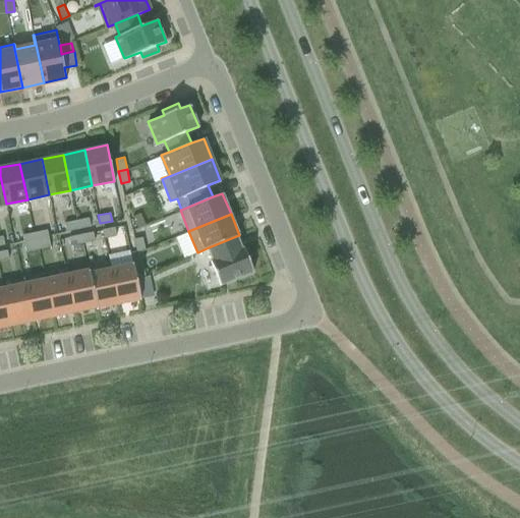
[(91,225),(89,217),(76,219),(78,228),(91,225)]
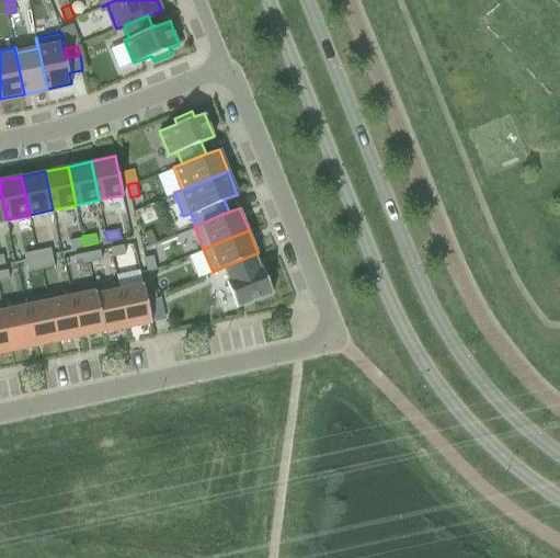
[(84,246),(82,236),(69,239),(71,248),(84,246)]
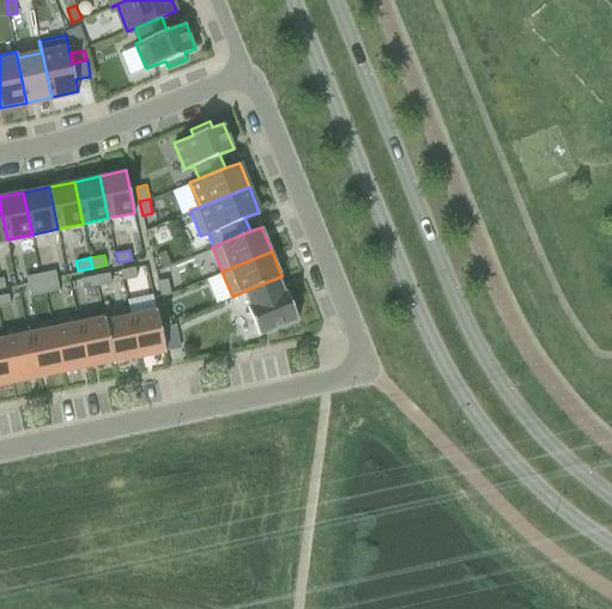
[(58,276),(55,266),(41,269),(43,279),(58,276)]
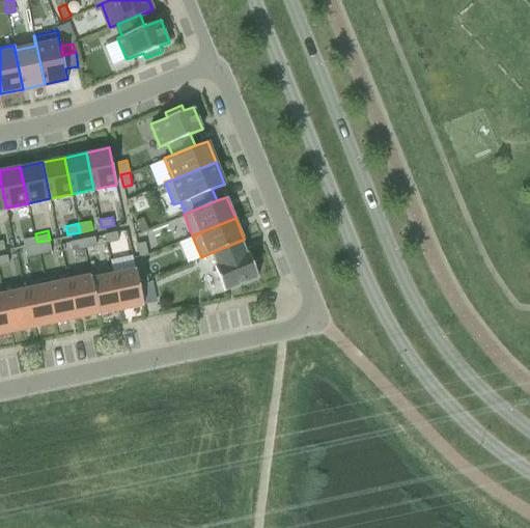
[(119,239),(117,230),(105,233),(107,242),(119,239)]
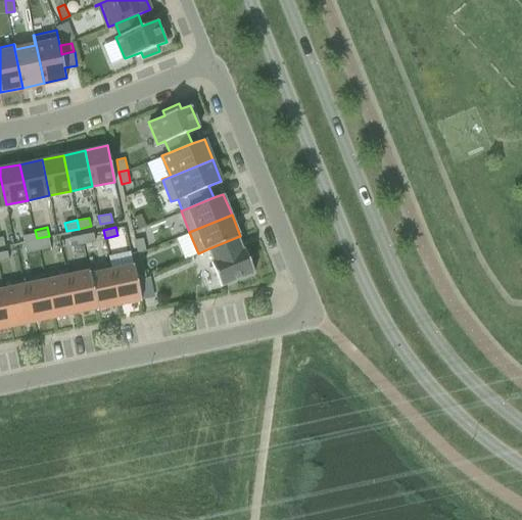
[(37,238),(35,230),(22,232),(25,241),(37,238)]
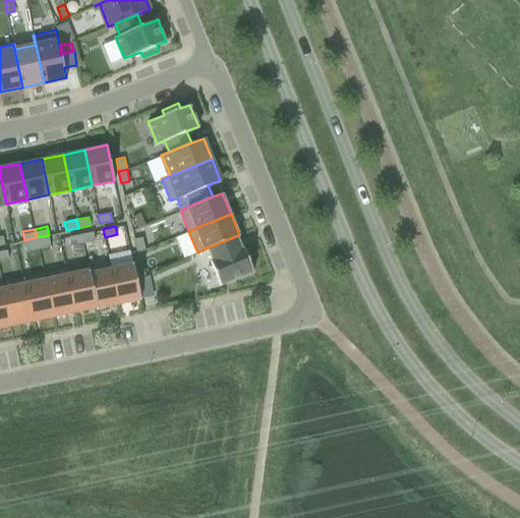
[(95,239),(93,231),(80,233),(82,242),(95,239)]
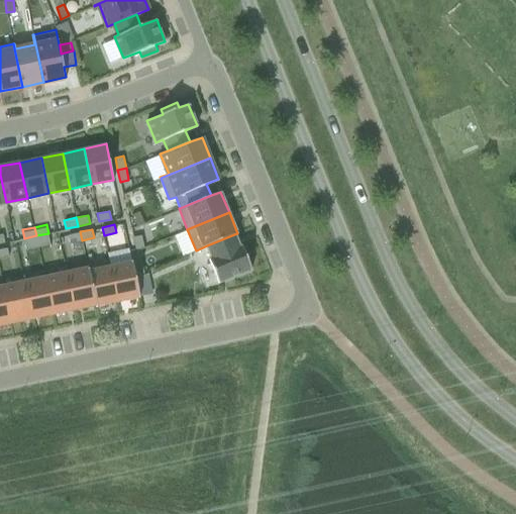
[(82,240),(80,231),(69,234),(70,242),(82,240)]
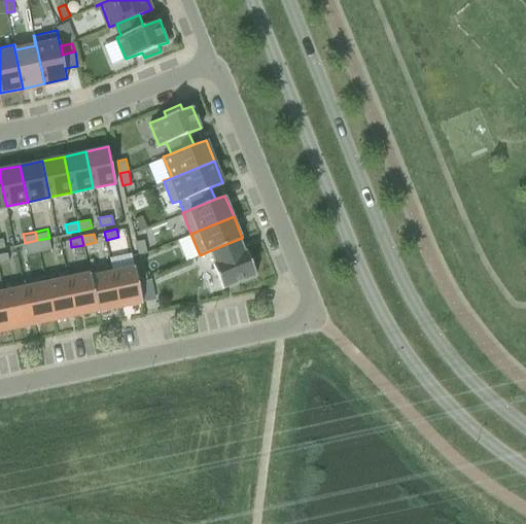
[(147,251),(144,239),(136,241),(138,253),(147,251)]
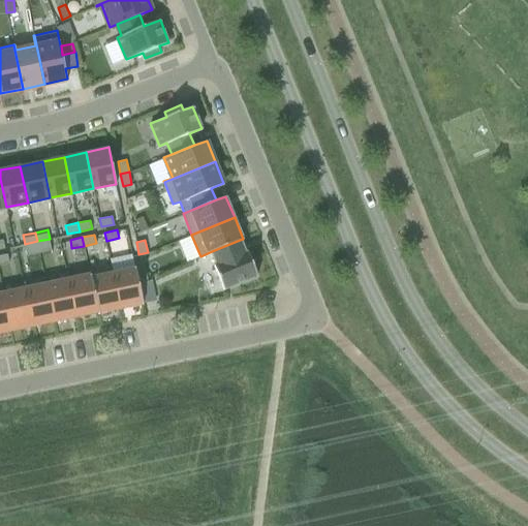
[(257,275),(248,251),(245,252),(240,240),(212,251),(216,264),(214,265),(223,288),(257,275)]
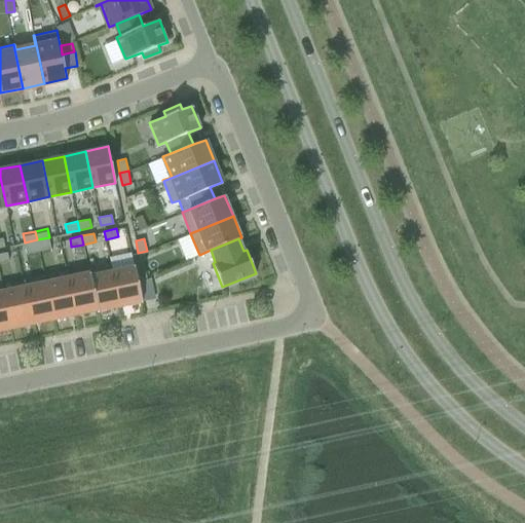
[(52,252),(50,243),(38,246),(40,254),(52,252)]
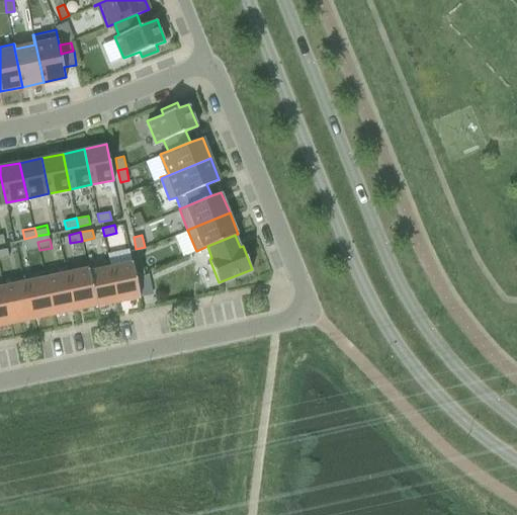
[(39,250),(37,242),(25,244),(27,253),(39,250)]
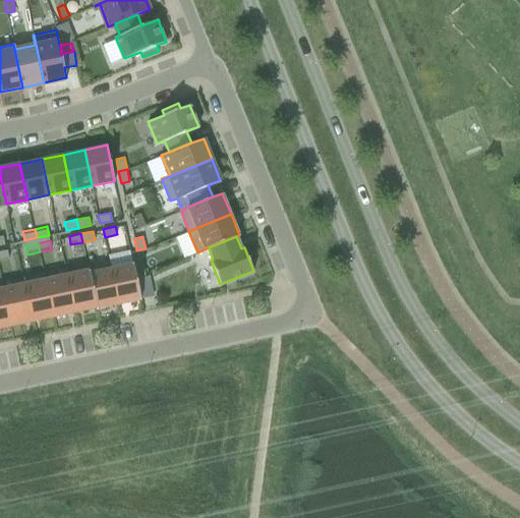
[(0,259),(9,257),(7,249),(0,250),(0,259)]
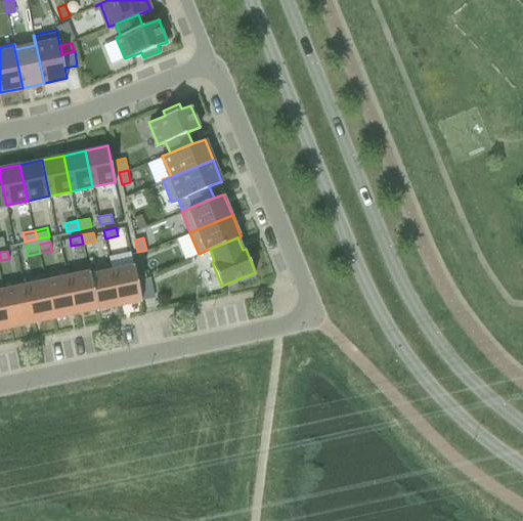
[(112,269),(119,305),(141,300),(139,289),(137,280),(136,277),(134,266),(134,264),(112,269)]
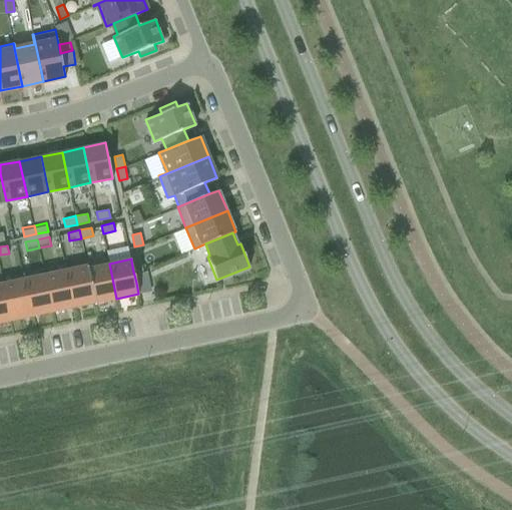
[(140,259),(131,261),(133,272),(143,270),(140,259)]
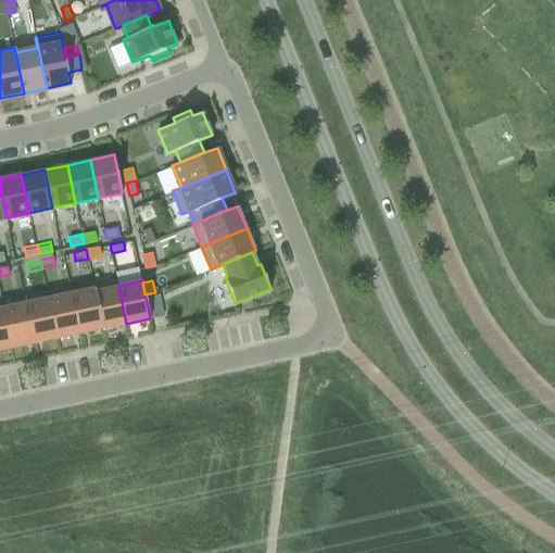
[(126,324),(118,286),(97,290),(96,288),(95,288),(103,329),(126,324)]
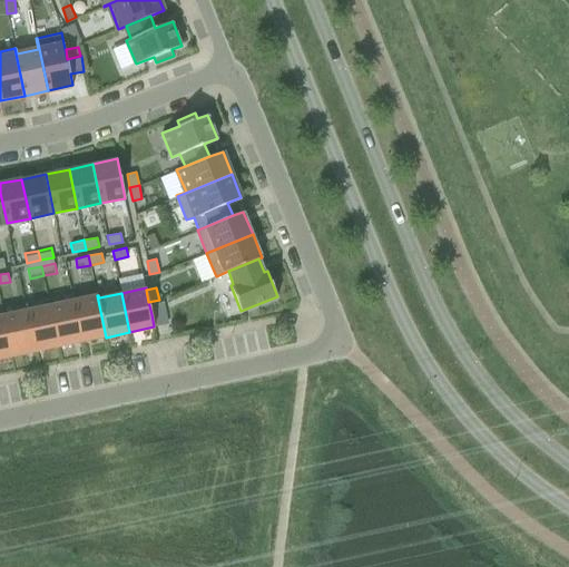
[(106,338),(97,295),(74,301),(82,340),(105,335),(105,338),(106,338)]
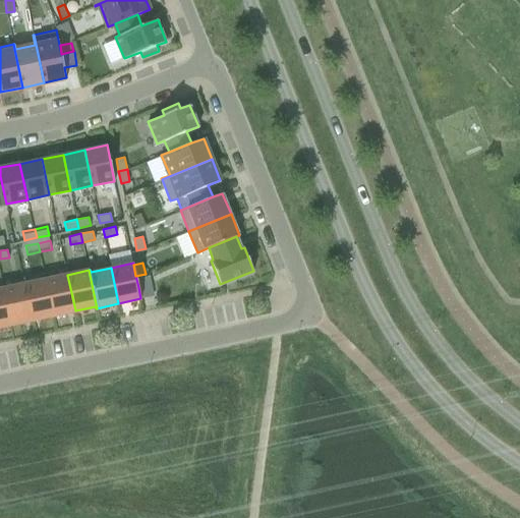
[(75,310),(67,275),(46,279),(53,314),(75,310)]
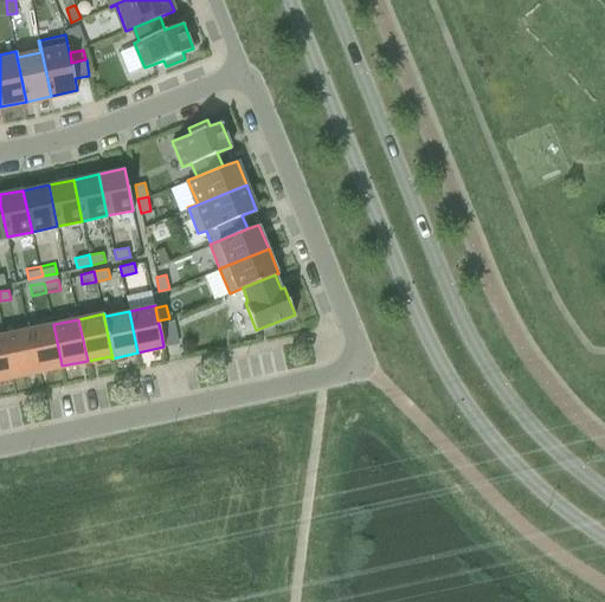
[(178,342),(173,321),(159,324),(161,334),(163,344),(178,342)]
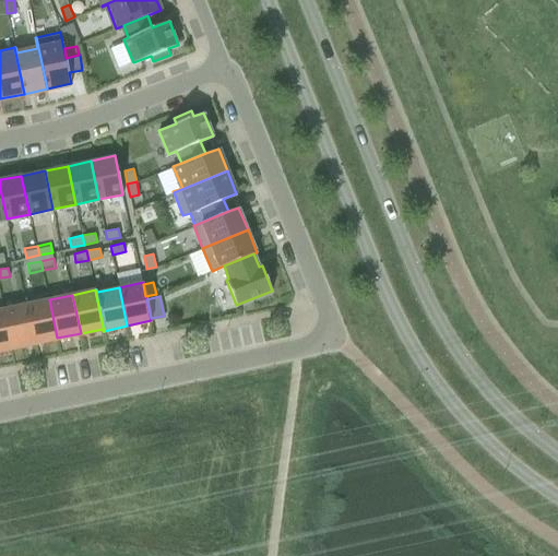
[(26,305),(34,343),(57,338),(49,299),(26,305)]
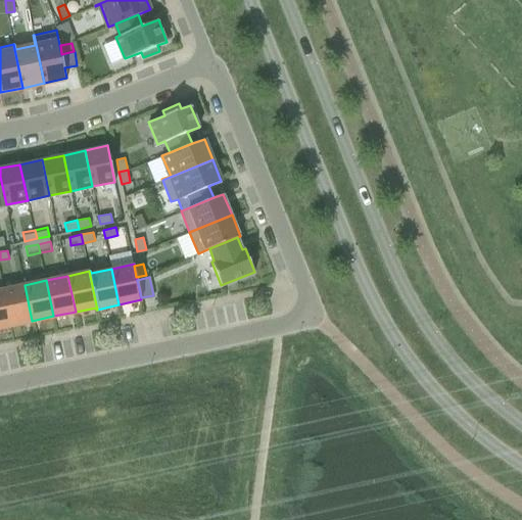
[(32,321),(25,285),(3,289),(10,325),(32,321)]
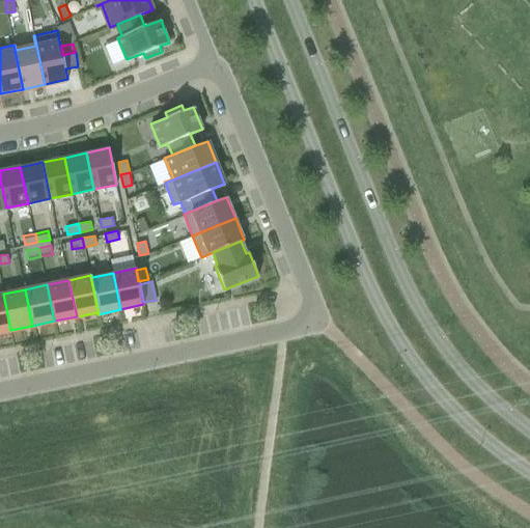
[(0,332),(10,330),(3,294),(0,294),(0,332)]
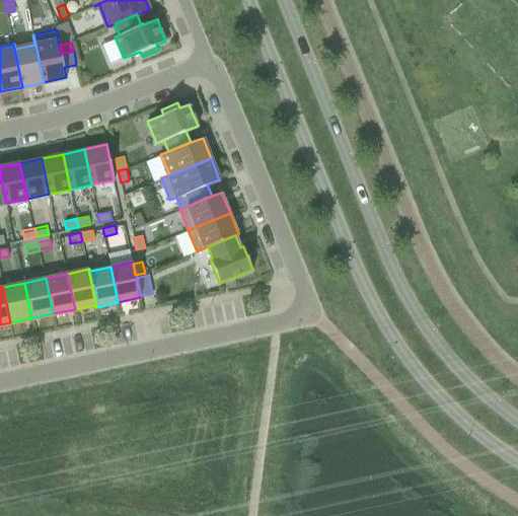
All buildings are outlined.
